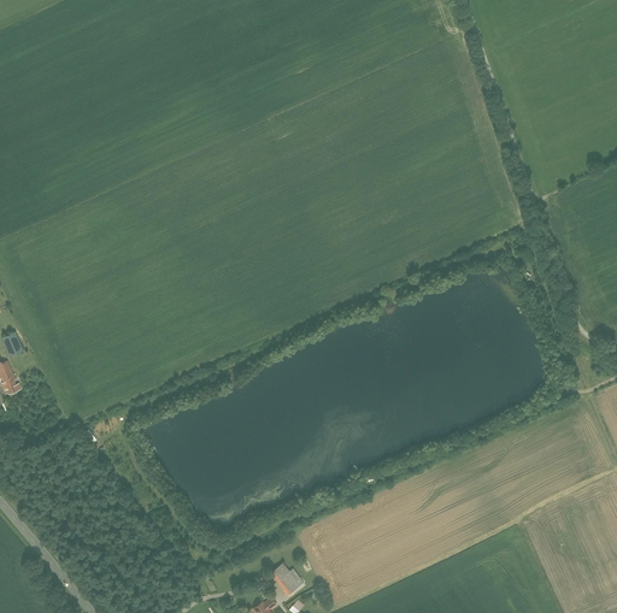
[(1,340),(9,359),(23,354),(16,334),(1,340)]
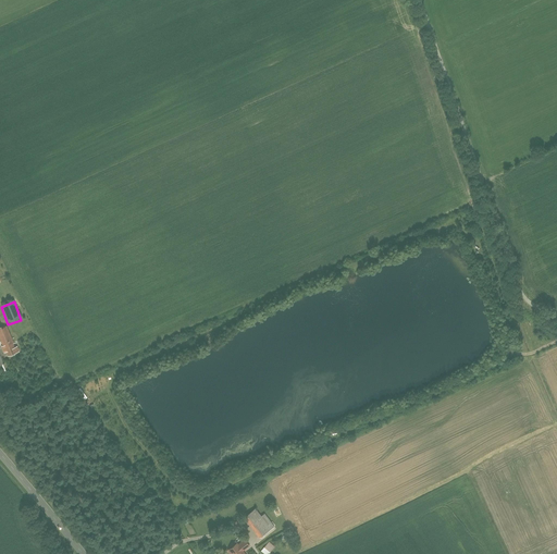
[(5,325),(0,327),(0,342),(1,345),(0,345),(3,353),(4,352),(7,355),(19,351),(16,345),(14,346),(5,325)]
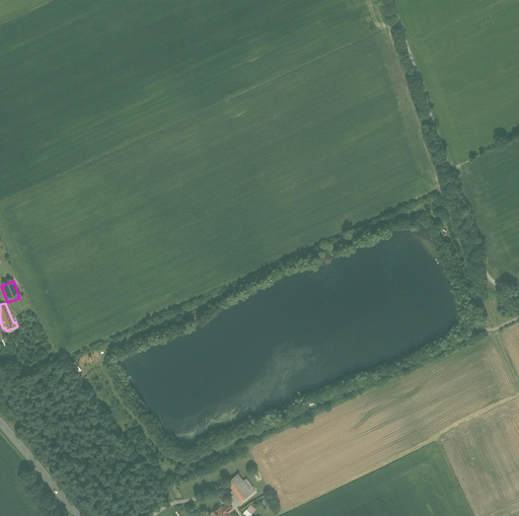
[(238,474),(227,484),(240,502),(255,490),(245,477),(242,481),(238,474)]
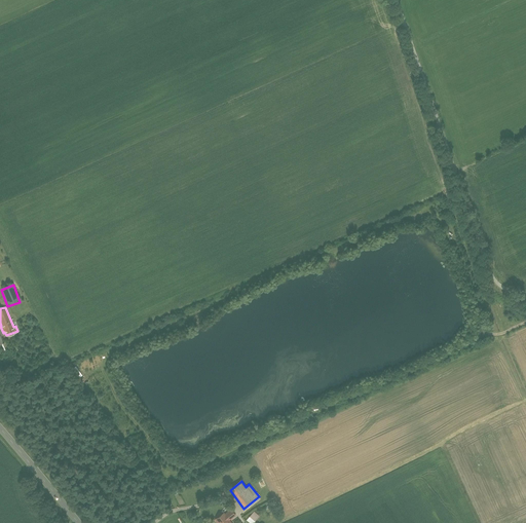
[(223,512),(214,519),(216,522),(231,522),(229,520),(235,515),(230,509),(224,513),(223,512)]
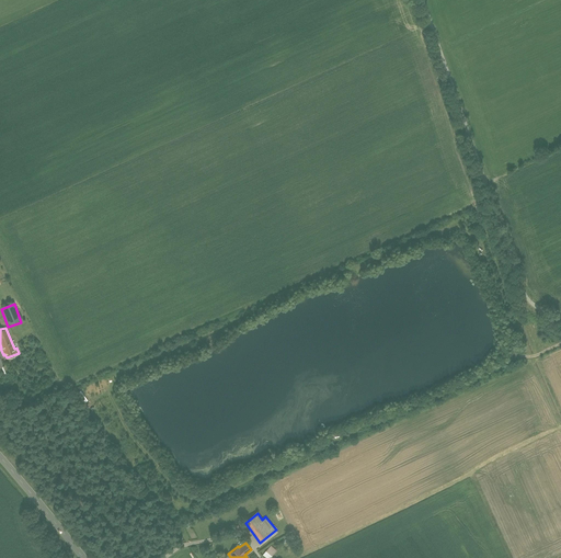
[(270,546),(262,556),(263,557),(270,557),(275,550),(270,546)]
